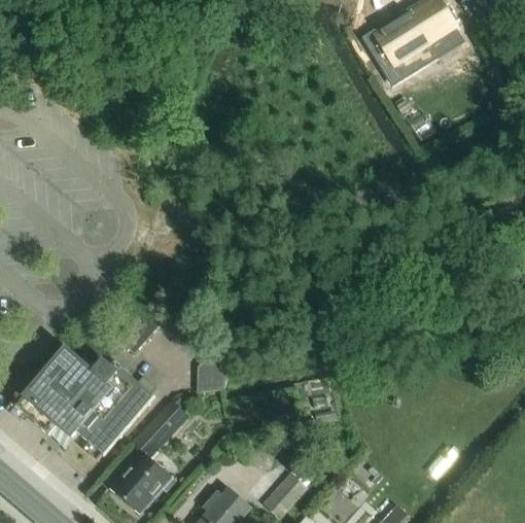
[(423,0),(375,30),(394,63),(426,42),(436,58),(464,40),(459,33),(475,24),(464,8),(463,8),(458,0),(454,0),(443,7),(439,0),(429,5),(426,0),(423,0)]
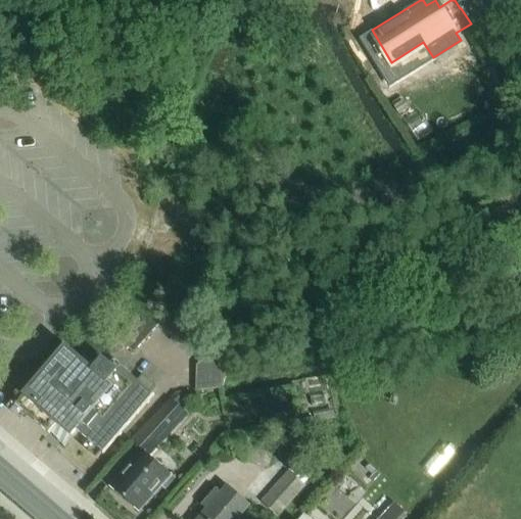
[(455,0),(460,8),(461,8),(465,5),(471,15),(484,7),(480,0),(455,0)]
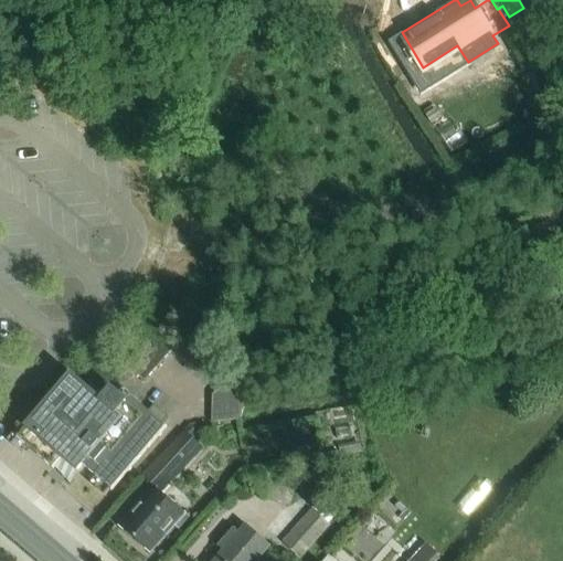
[(117,307),(127,314),(138,295),(128,288),(117,307)]
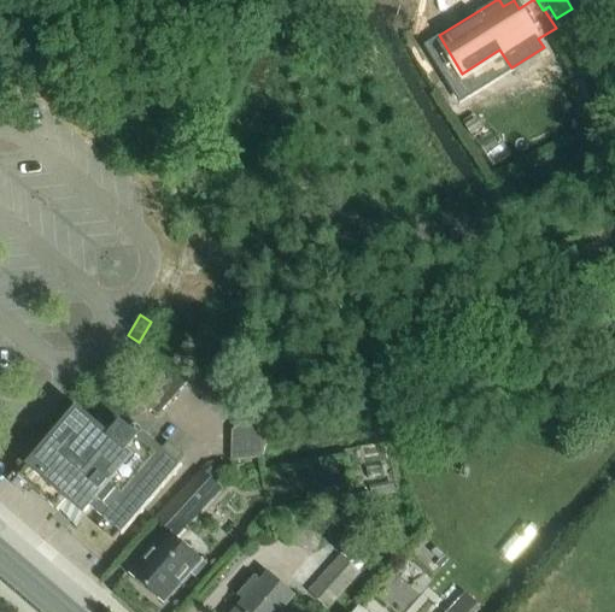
[(182,368),(148,406),(157,412),(162,407),(181,386),(189,375),(182,368)]
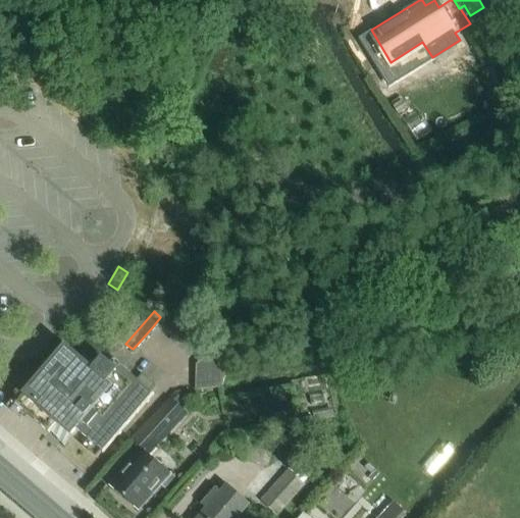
[(153,391),(119,362),(115,366),(103,356),(94,366),(65,342),(14,401),(48,429),(57,419),(70,430),(74,425),(102,449),(153,391)]
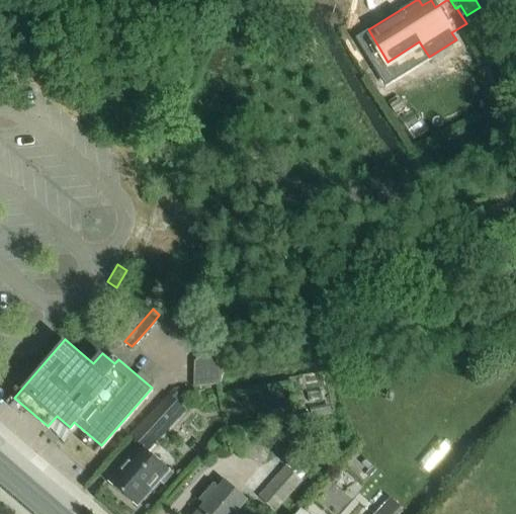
[(219,380),(227,357),(206,342),(192,359),(192,383),(219,380)]
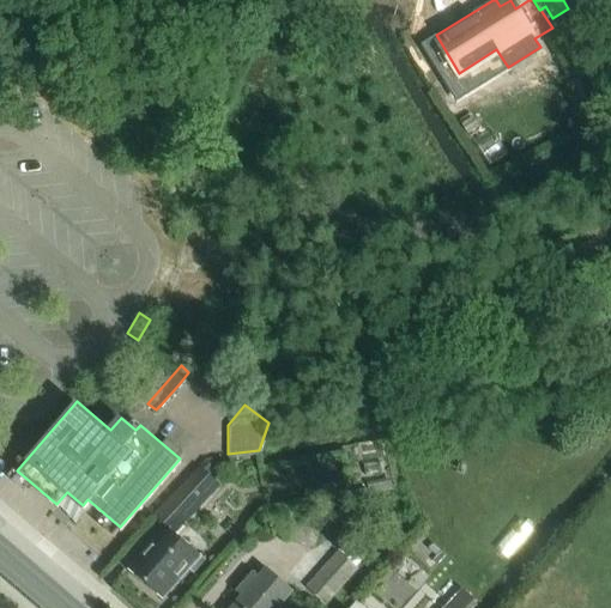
[(200,553),(174,530),(217,481),(198,464),(155,514),(167,523),(145,548),(147,551),(132,569),(161,593),(176,575),(179,577),(200,553)]
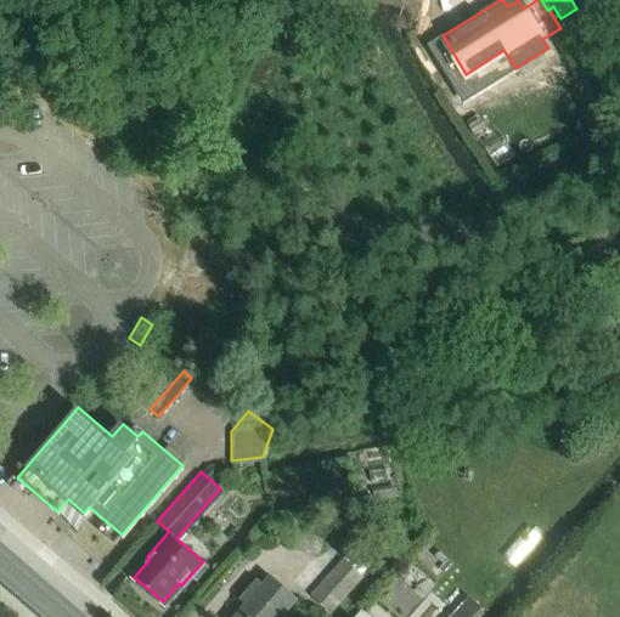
[(368,560),(351,545),(309,593),(330,611),(364,575),(359,571),(368,560)]
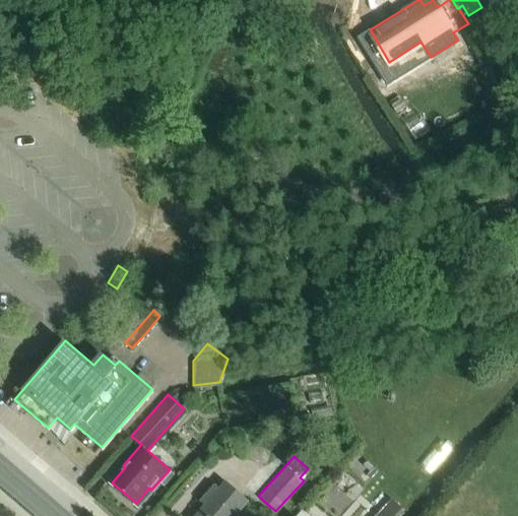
[(233,515),(247,500),(225,480),(218,488),(214,484),(202,498),(206,502),(193,515),(233,515)]
